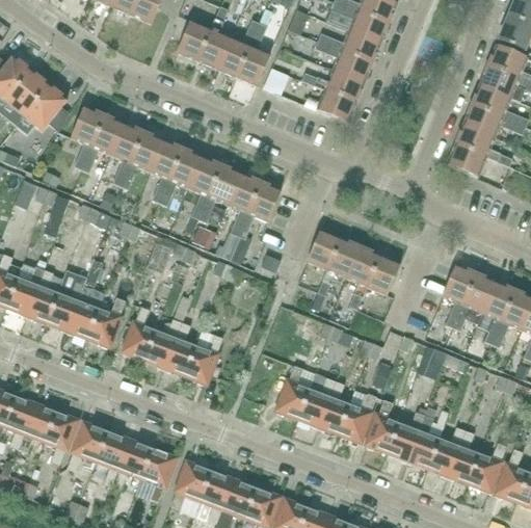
[(113,0),(111,6),(151,23),(160,0),(113,0)]
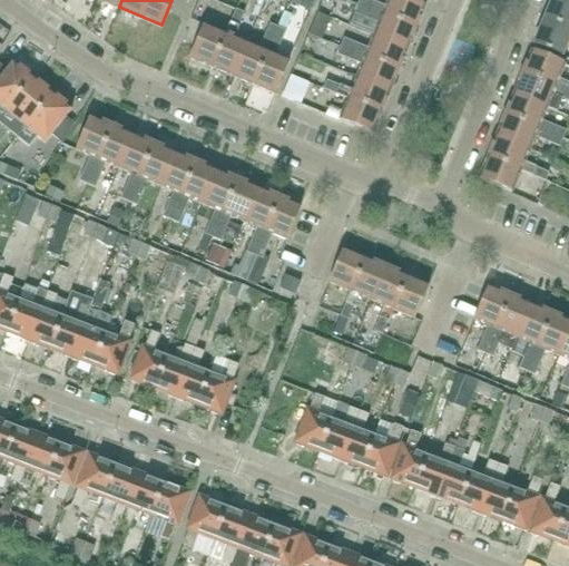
[(417,25),(425,3),(417,0),(388,0),(386,3),(379,0),(359,0),(359,1),(417,25)]
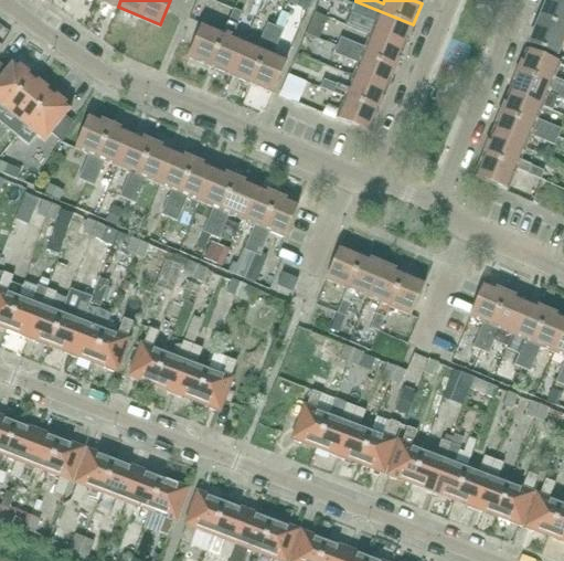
[(546,0),(540,17),(563,27),(563,0),(546,0)]
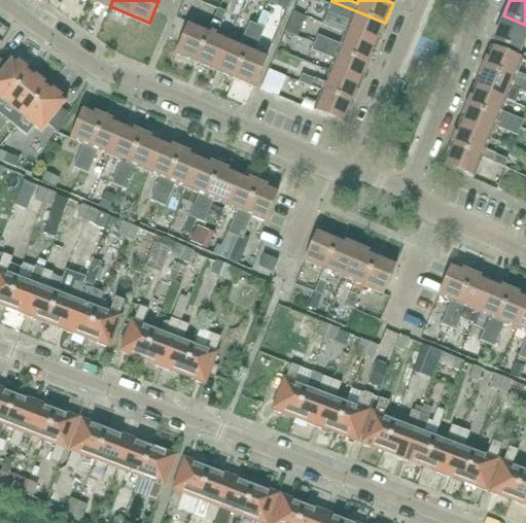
[(377,42),(385,23),(331,1),(328,8),(351,18),(346,30),(377,42)]
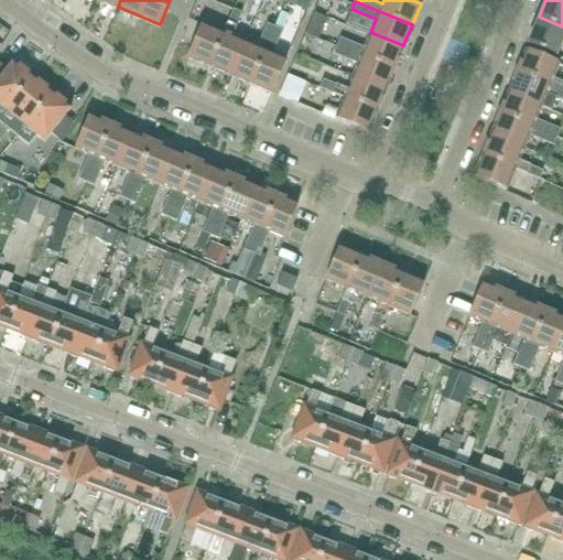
[(231,34),(242,10),(234,7),(224,31),(203,22),(188,55),(230,73),(245,40),(231,34)]
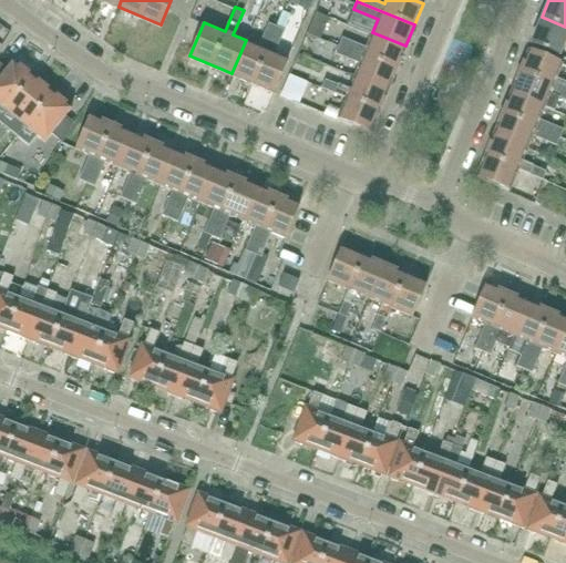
[(275,91),(277,85),(288,58),(275,52),(291,12),(284,9),(277,24),(253,82),(275,91)]
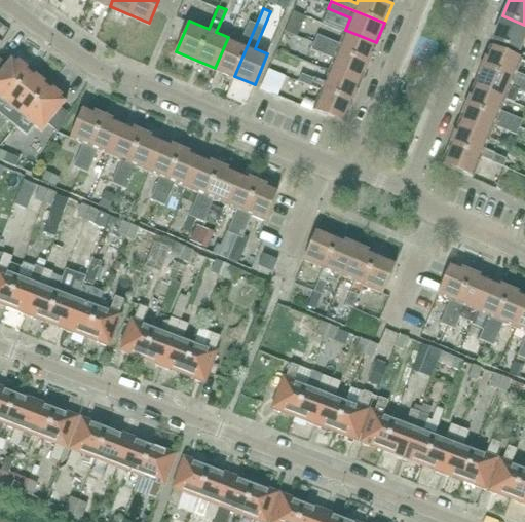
[(519,49),(524,34),(524,25),(502,15),(493,39),(519,49)]
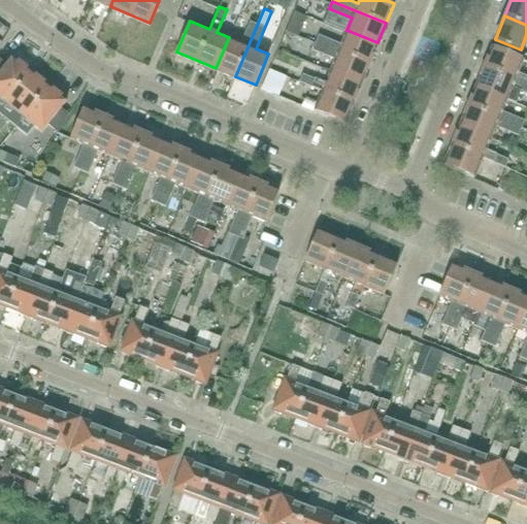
[(235,76),(258,23),(251,20),(241,42),(229,37),(216,68),(235,76)]
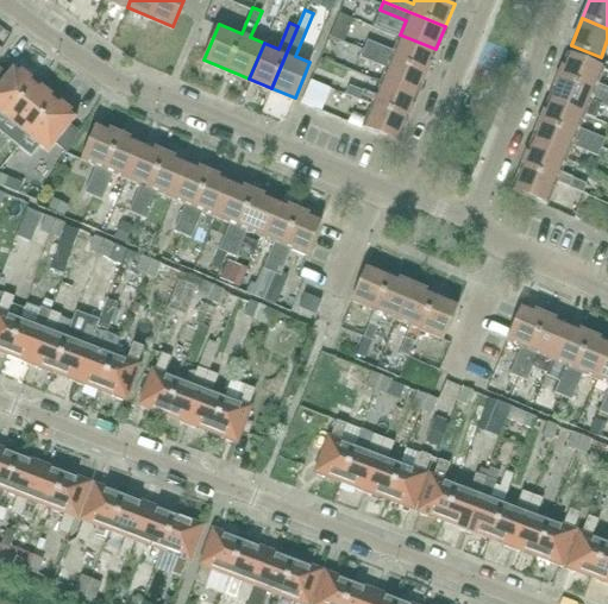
[(427,71),(436,49),(400,35),(395,49),(368,38),(364,46),(427,71)]
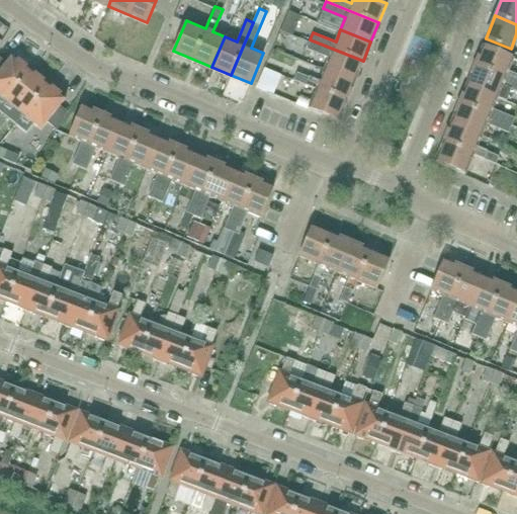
[(310,39),(307,47),(330,56),(325,68),(355,80),(363,61),(310,39)]
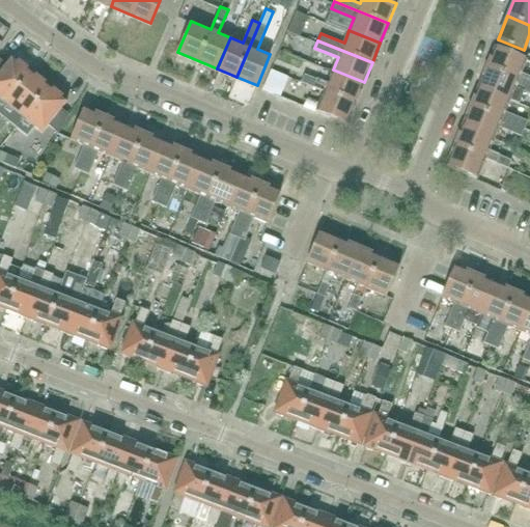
[(529,74),(522,71),(527,57),(496,45),(487,64),(524,80),(529,82),(529,74)]
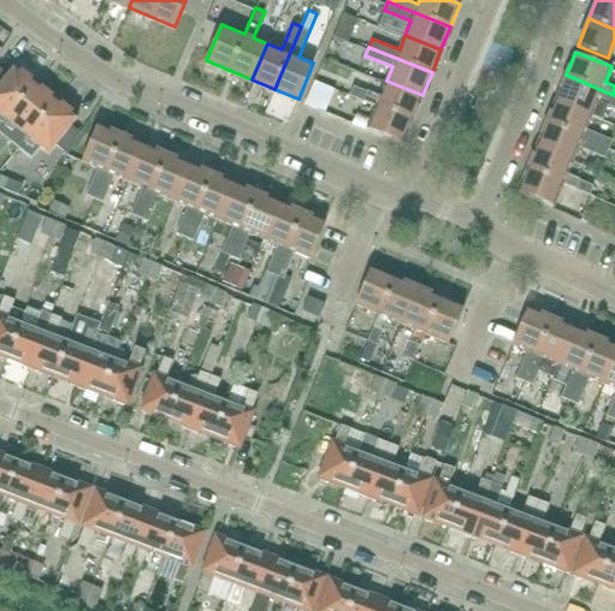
[(0,67),(0,126),(36,82),(16,65),(9,73),(0,67)]
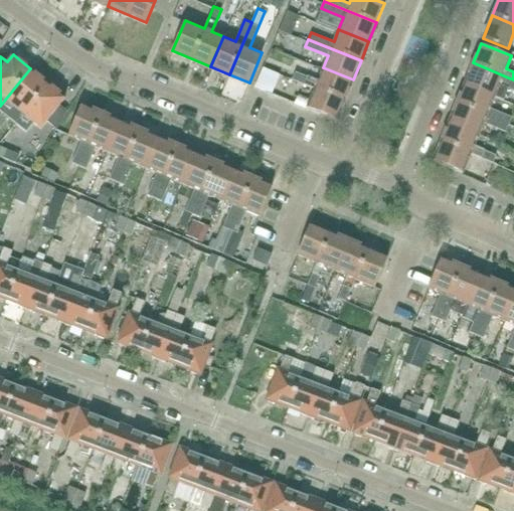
[(513,79),(508,77),(473,62),(465,81),(495,95),(499,82),(513,89),(513,79)]
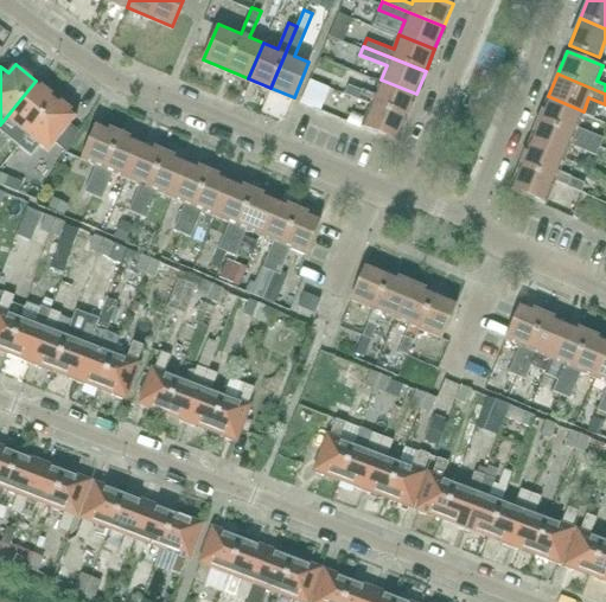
[(375,94),(349,83),(345,91),(371,102),(362,125),(397,140),(416,94),(381,79),(375,94)]
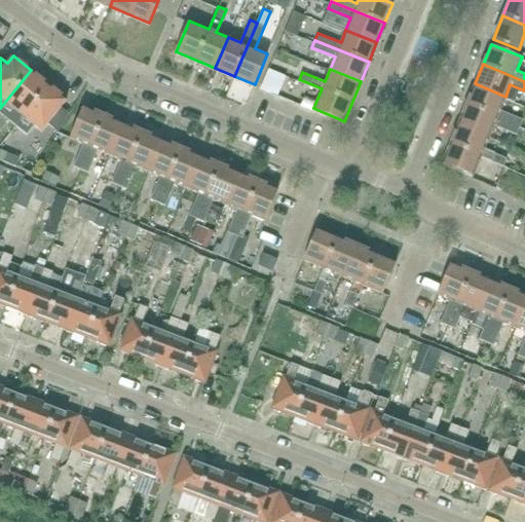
[(48,83),(31,70),(0,108),(0,110),(16,123),(48,83)]
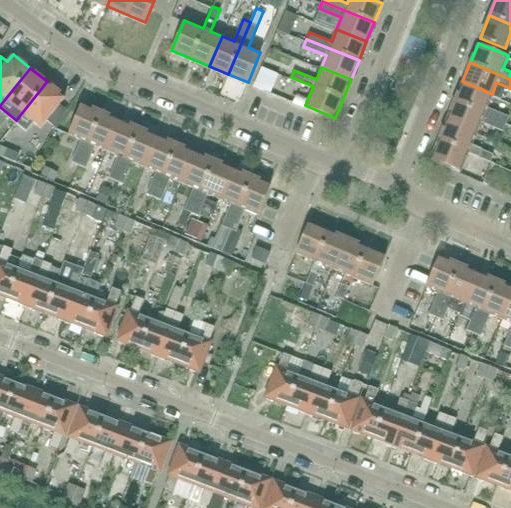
[(65,96),(47,81),(16,120),(26,129),(34,120),(41,125),(47,118),(53,123),(65,108),(59,103),(65,96)]
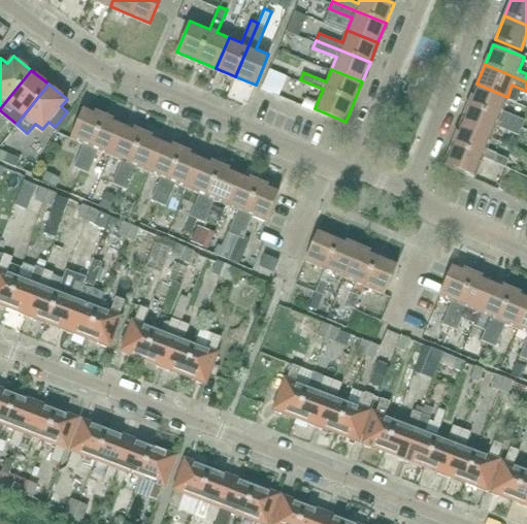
[(502,109),(507,97),(476,84),(468,103),(522,126),(525,119),(502,109)]
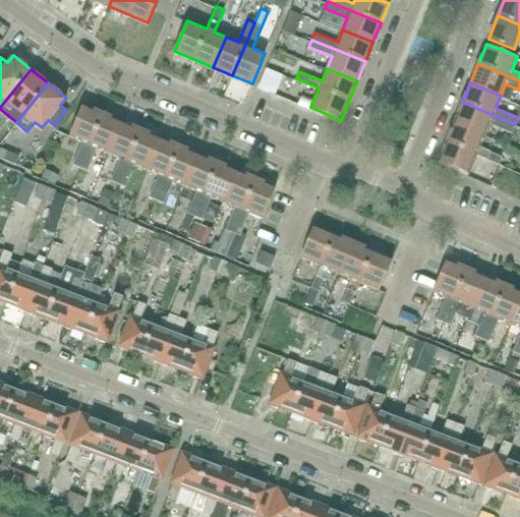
[(512,131),(515,124),(462,102),(454,121),(484,134),(489,122),(512,131)]
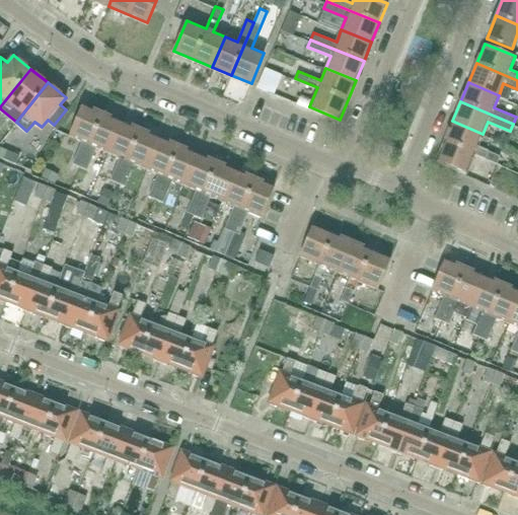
[(80,165),(102,113),(82,104),(70,134),(82,140),(73,162),(80,165)]
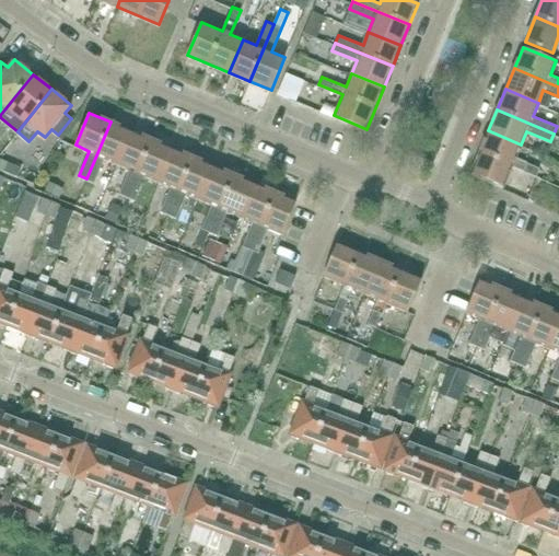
[(117,163),(131,130),(111,122),(86,178),(94,182),(104,158),(117,163)]
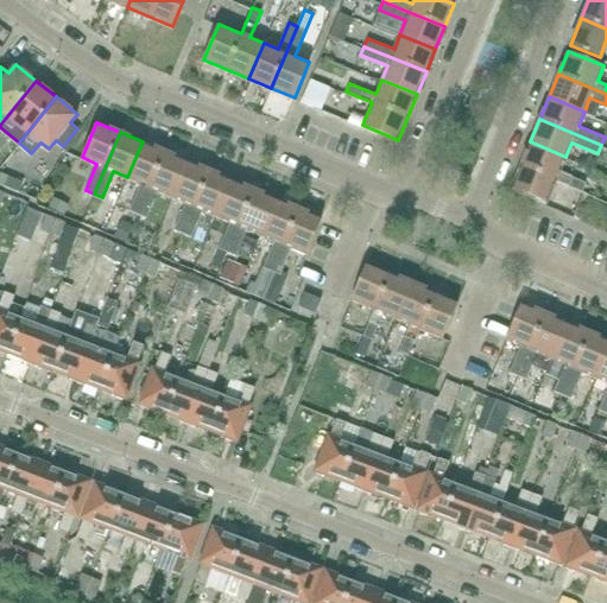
[(138,213),(164,151),(143,141),(127,177),(141,183),(130,209),(138,213)]
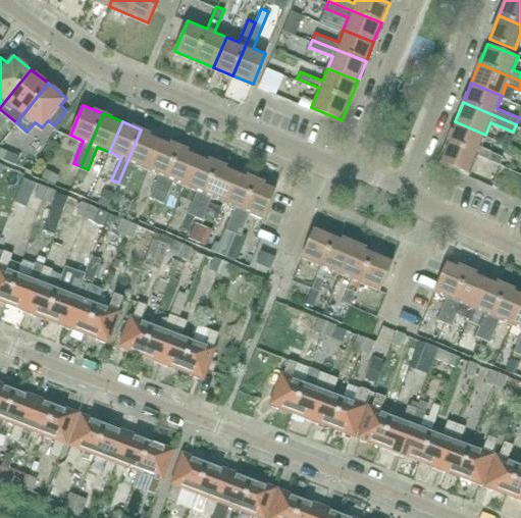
[(480,146),(485,135),(455,121),(438,160),(469,173),(477,153),(488,158),(491,151),(480,146)]
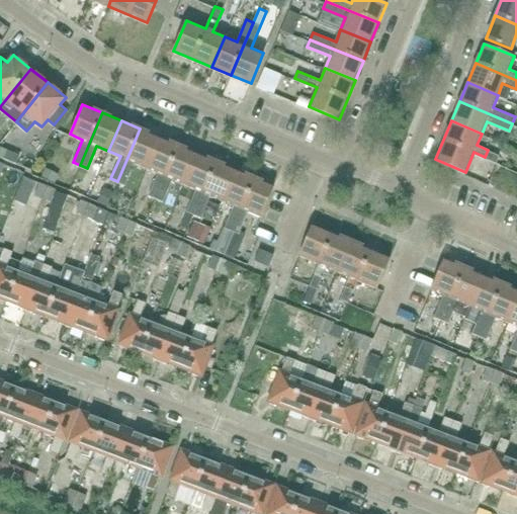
[(147,167),(159,137),(140,129),(117,181),(125,184),(135,162),(147,167)]
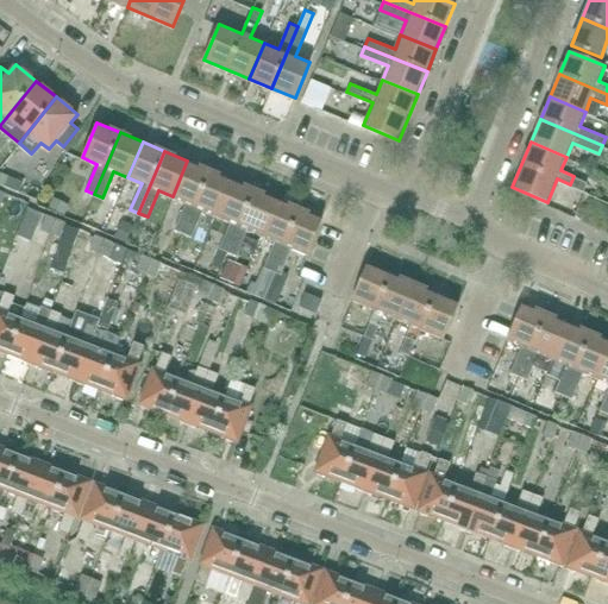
[(210,170),(188,161),(187,161),(173,196),(186,202),(175,228),(183,232),(210,170)]
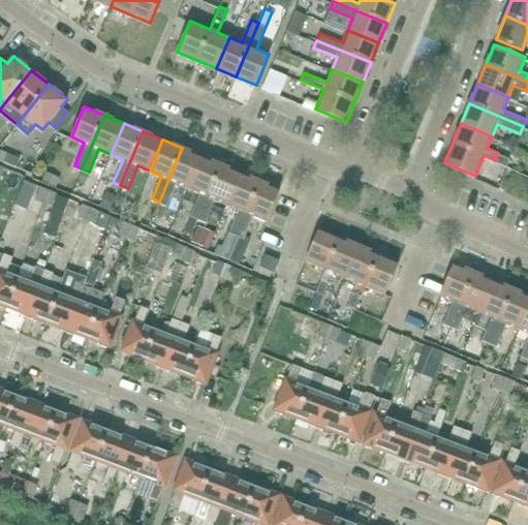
[(188,187),(202,156),(182,148),(159,202),(166,205),(177,182),(188,187)]
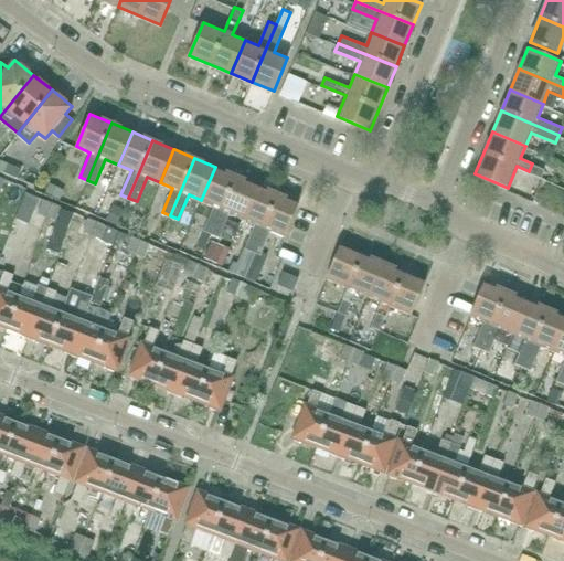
[(18,177),(21,168),(9,162),(6,171),(18,177)]
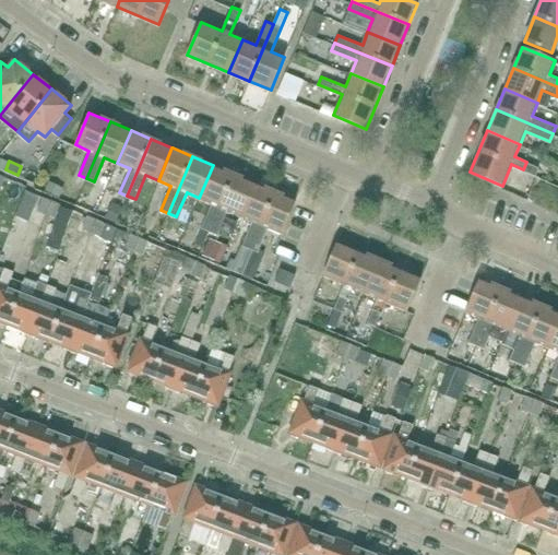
[(535,175),(538,166),(526,162),(523,169),(535,175)]
